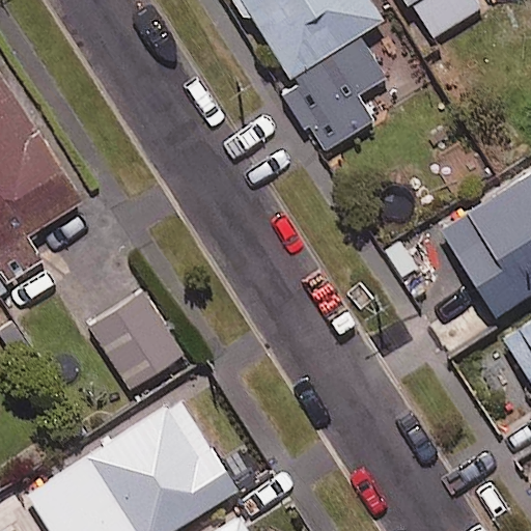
[(382,22),(367,0),(236,0),(292,87),(286,91),(325,150),(372,120),(356,95),(386,77),(359,36),(382,22)]
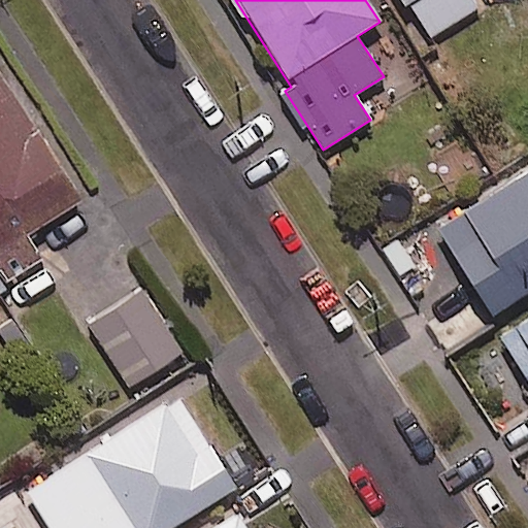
[(401,0),(427,39),(477,7),(471,0),(401,0)]
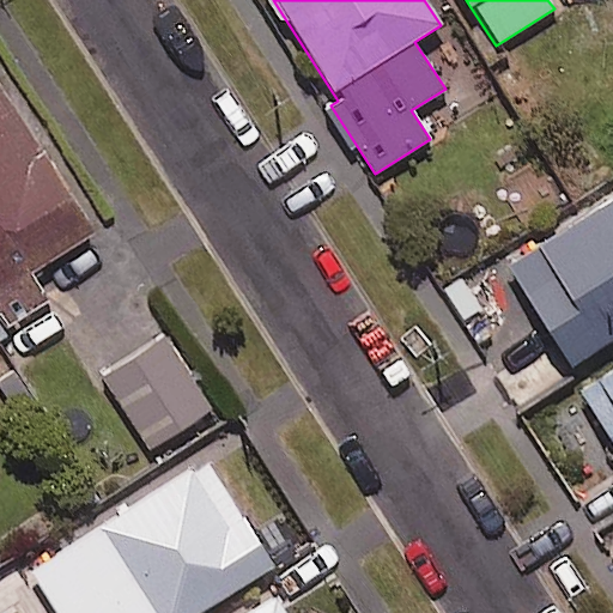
[(92,235),(0,85),(0,327),(1,329),(47,302),(29,274),(92,235)]
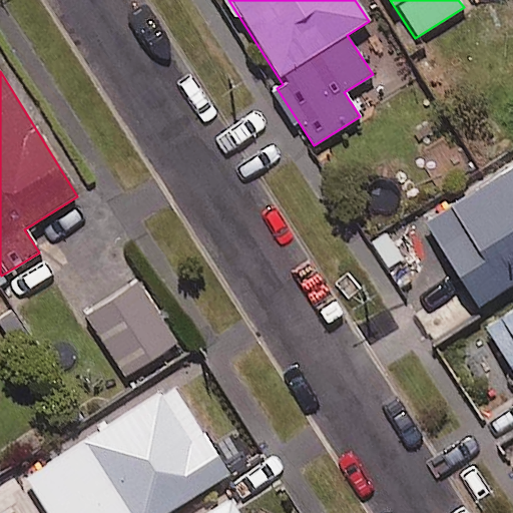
[(512,165),(424,223),(477,307),(512,284),(512,165)]
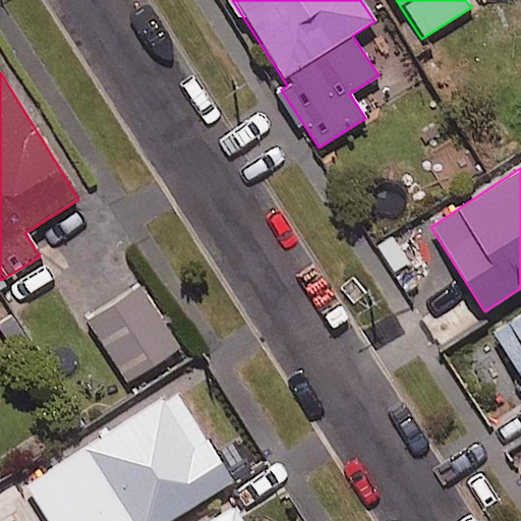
[(181,349),(140,286),(85,322),(126,385),(181,349)]
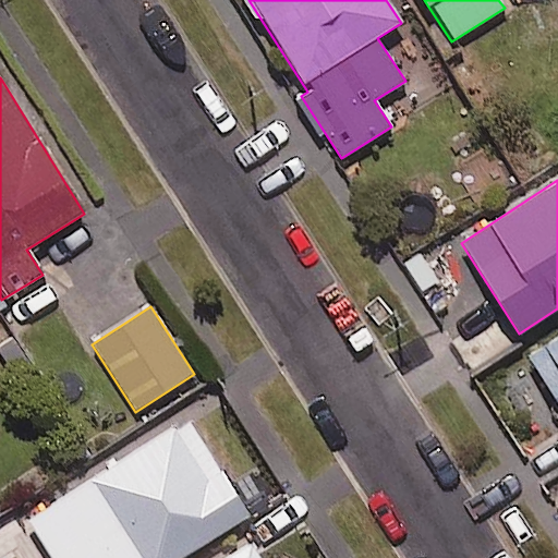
[(557,337),(531,355),(557,398),(557,337)]
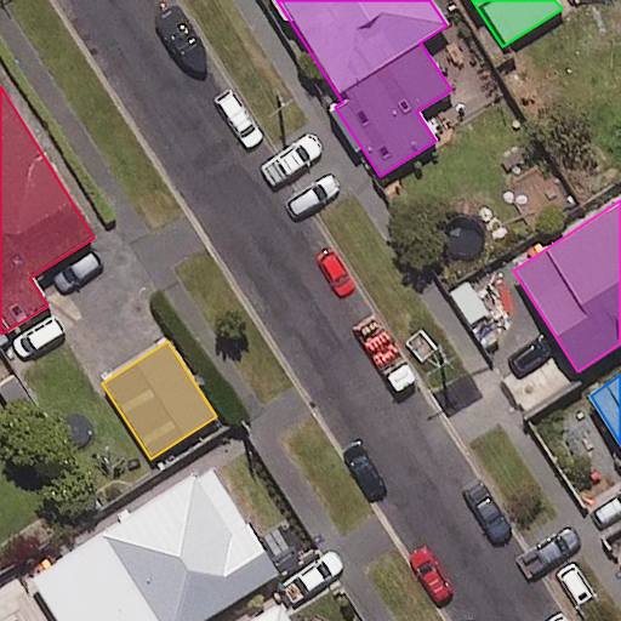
[(57,620),(195,620),(274,574),(209,466),(30,575),(57,620)]
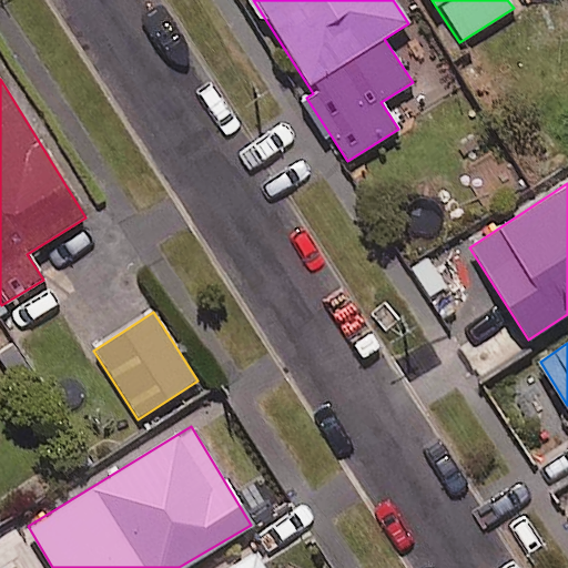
[(265,567),(263,564),(310,531),(291,504),(243,537),(254,554),(231,567),(265,567)]
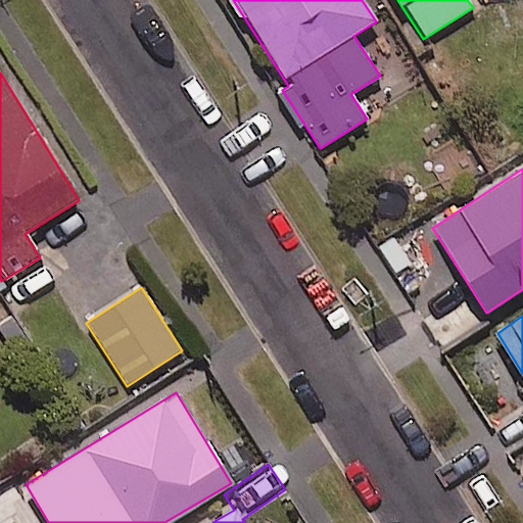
All buildings are outlined.
